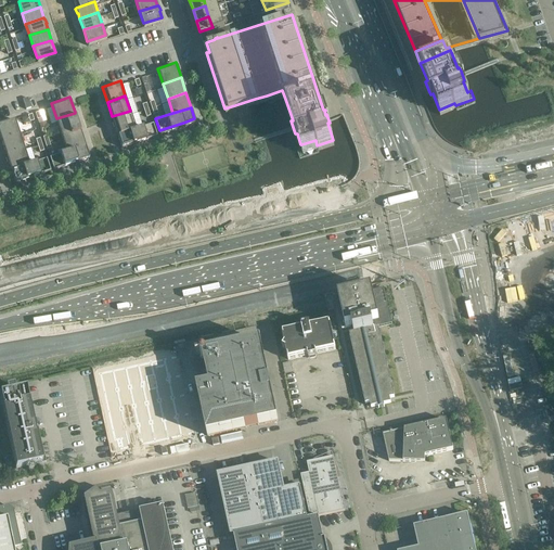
[(114,123),(117,131),(136,126),(134,125),(130,111),(112,116),(112,117),(111,118),(113,123),(114,123)]
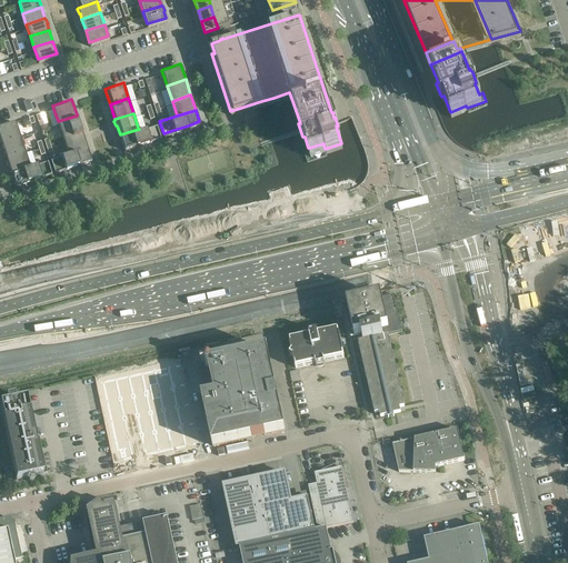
[(58,121),(62,137),(81,130),(77,116),(58,121)]
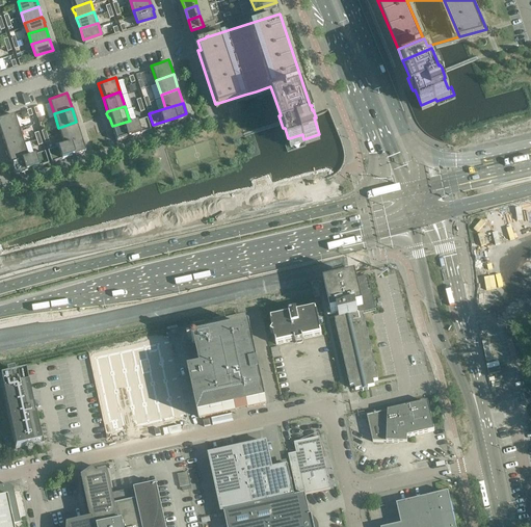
[(1,131),(18,125),(14,110),(0,114),(0,131),(1,131)]
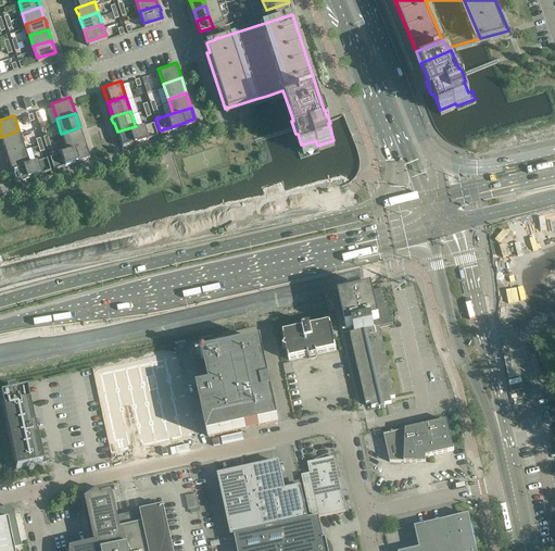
[(136,126),(117,132),(121,143),(156,132),(152,120),(135,125),(136,126)]
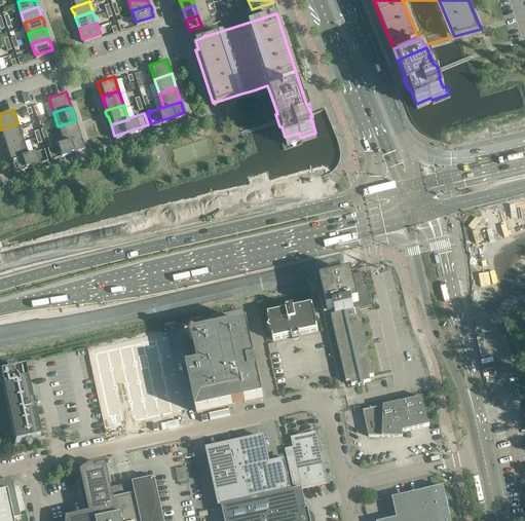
[(58,126),(63,140),(80,135),(75,120),(58,126)]
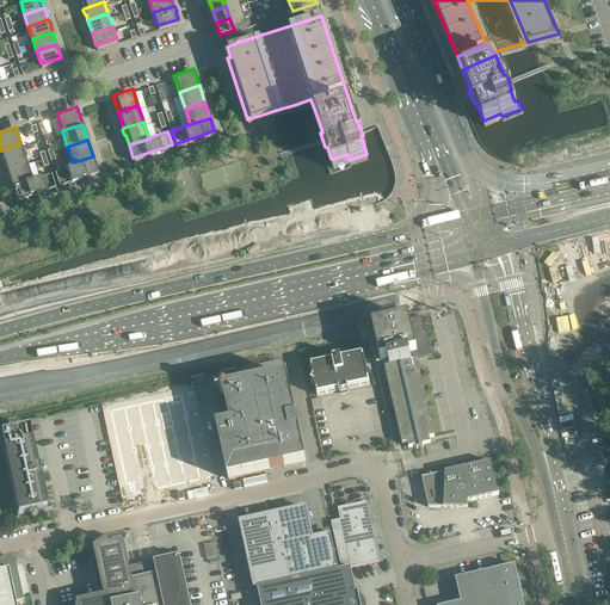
[(6,167),(26,160),(20,143),(1,150),(6,166),(6,167)]
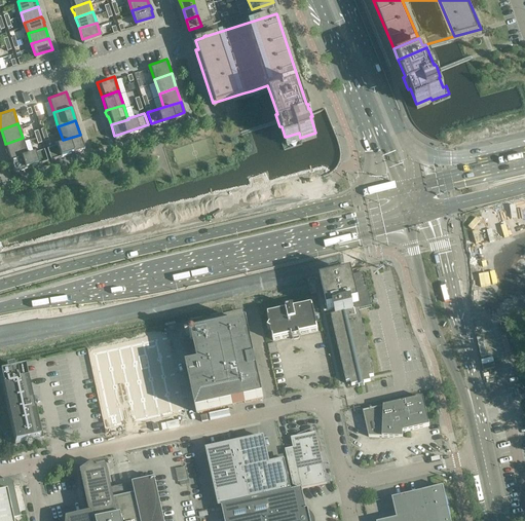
[(63,140),(46,145),(49,156),(83,146),(80,135),(63,140)]
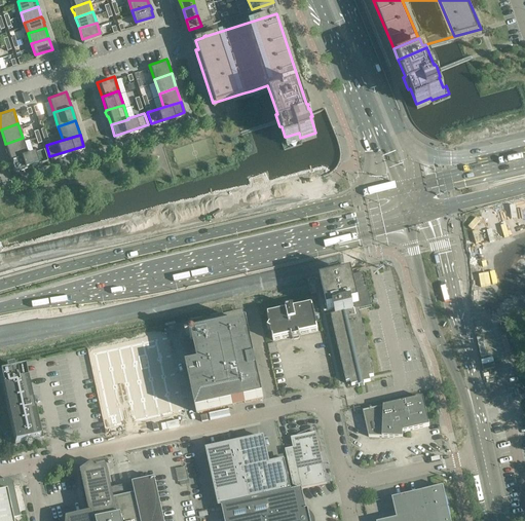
[(7,149),(9,157),(27,152),(27,151),(23,138),(5,144),(5,145),(4,145),(6,149),(7,149)]
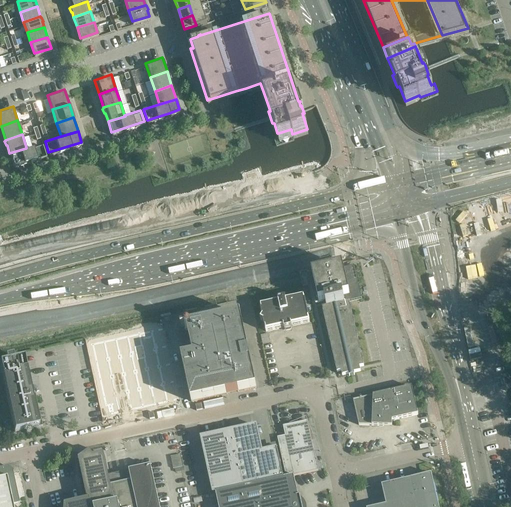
[(26,148),(9,153),(13,164),(23,161),(23,160),(36,156),(46,153),(42,142),(26,147),(26,148)]
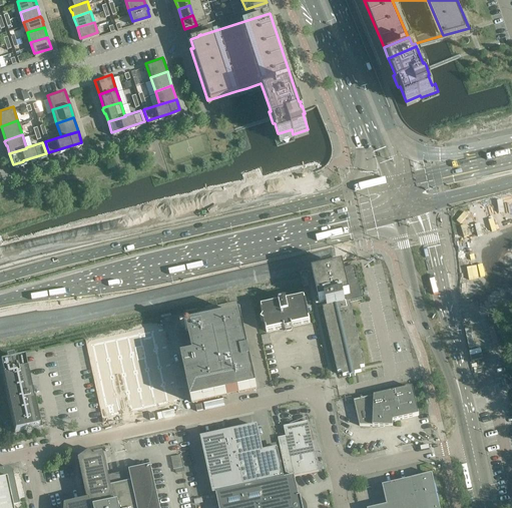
[(326,303),(322,304),(337,369),(341,368),(342,372),(349,370),(349,372),(355,371),(354,369),(361,368),(360,363),(364,362),(349,298),(362,295),(354,262),(309,272),(315,300),(325,297),(326,303)]
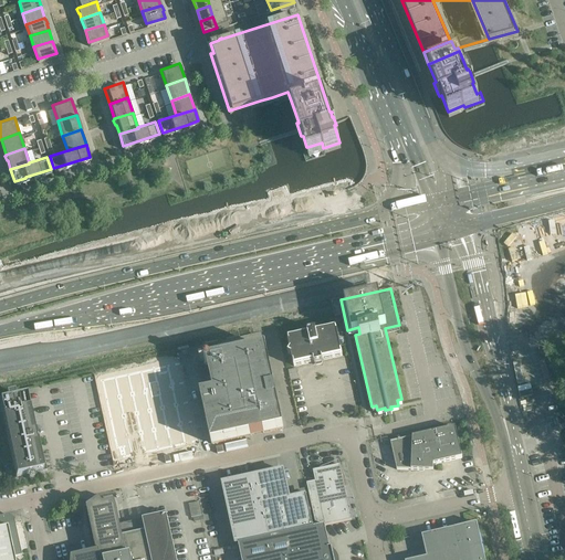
[(321,356),(321,358),(323,357),(322,355),(342,351),(341,346),(338,337),(337,335),(338,335),(336,327),(335,321),(315,326),(315,325),(306,327),(306,328),(286,333),(288,337),(289,345),(286,348),(290,349),(292,357),(293,361),(312,357),(312,359),(314,359),(313,357),(321,356)]
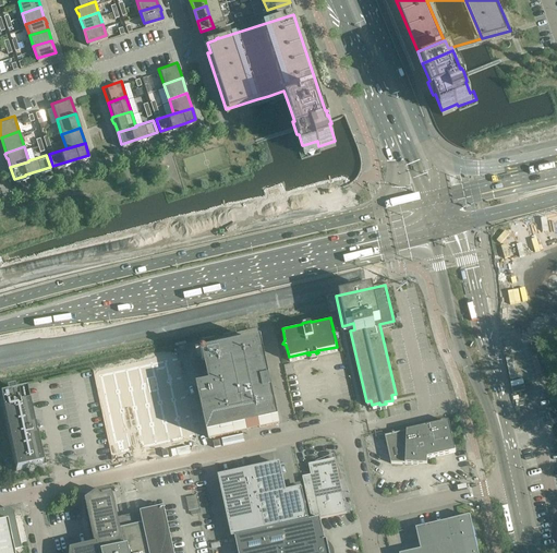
[(278,418),(261,338),(207,349),(205,347),(202,348),(200,350),(200,351),(196,352),(197,353),(201,353),(203,356),(204,356),(209,383),(197,385),(207,434),(278,418)]
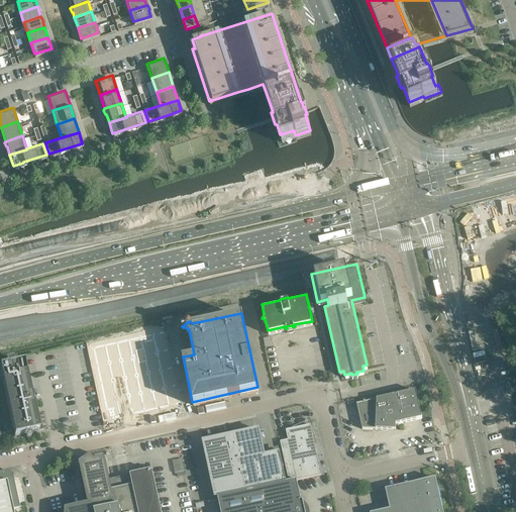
[(130,334),(96,341),(111,413),(180,398),(165,326),(130,334)]
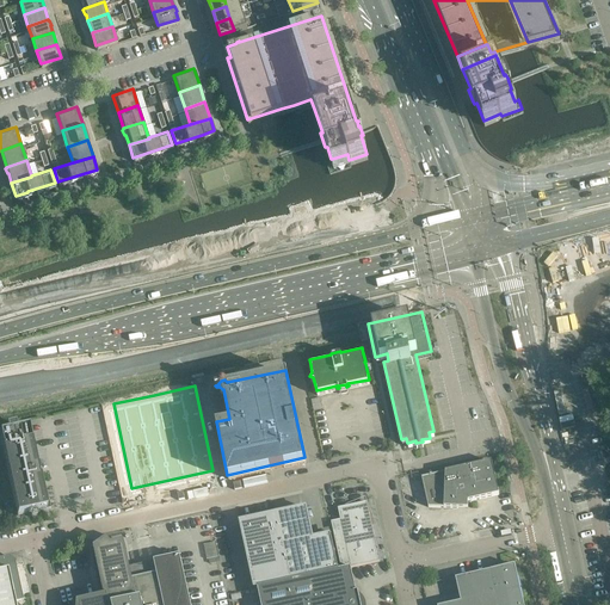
[(0,438),(16,511),(49,504),(38,456),(35,456),(26,423),(14,426),(13,421),(5,423),(6,427),(0,428),(0,438)]
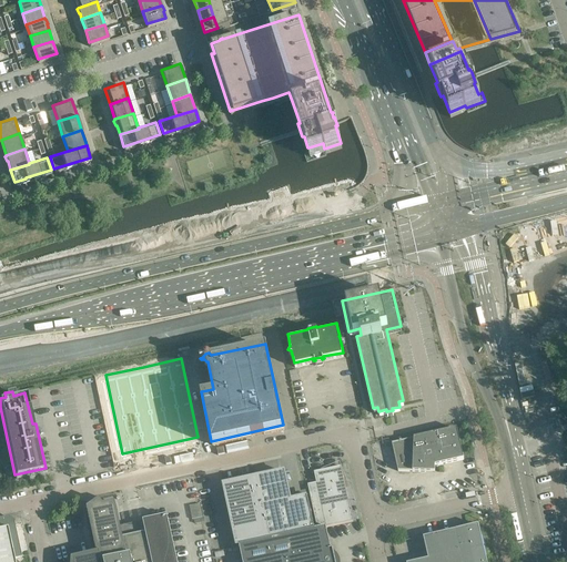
[(397,467),(425,468),(425,463),(463,455),(456,425),(391,439),(397,467)]
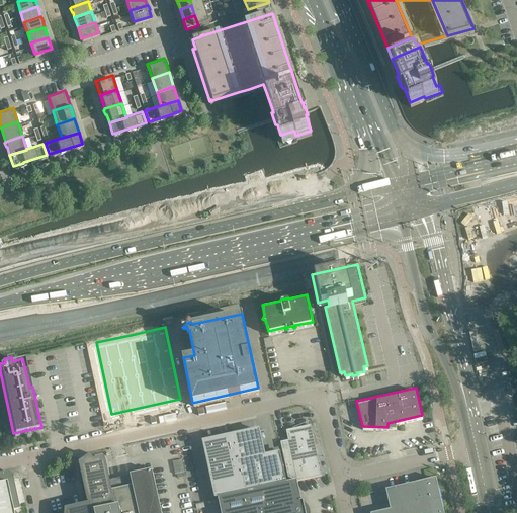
[(310,421),(285,427),(287,436),(279,438),(288,479),(321,472),(317,451),(310,421)]
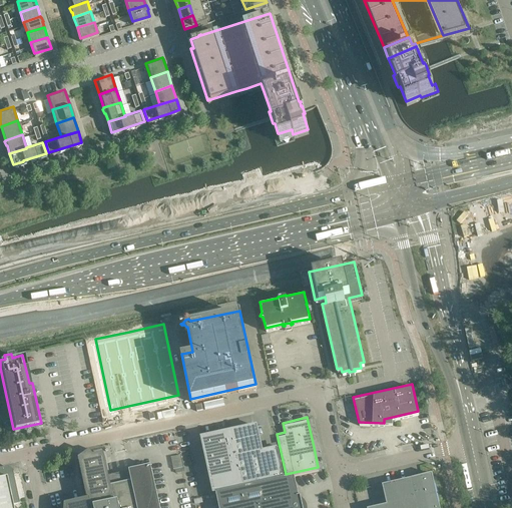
[(254,422),(228,428),(231,441),(259,435),(256,422),(254,423),(254,422)]
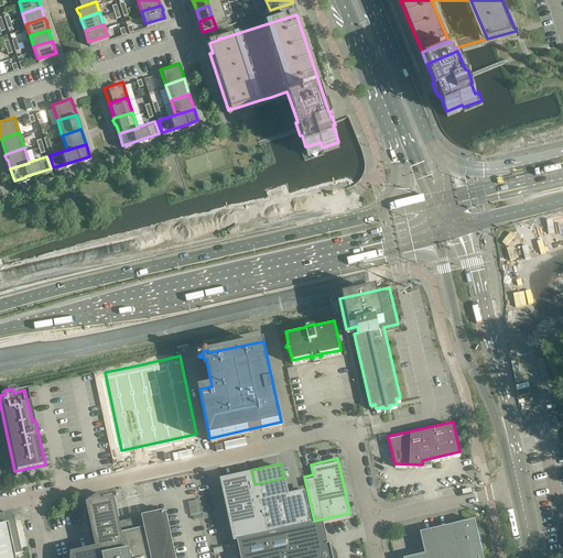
[(222,477),(220,477),(230,522),(261,515),(258,500),(255,484),(251,470),(250,470),(224,476),(222,477)]
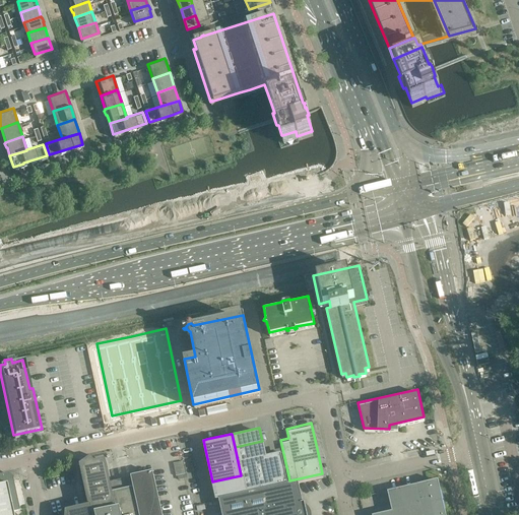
[(262,441),(235,447),(238,461),(265,455),(265,454),(264,449),(262,441)]
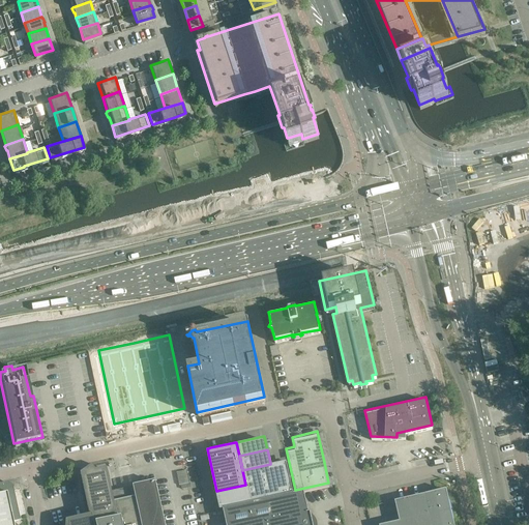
[(270,464),(242,470),(245,485),(248,500),(293,491),(286,460),(270,463),(270,464)]
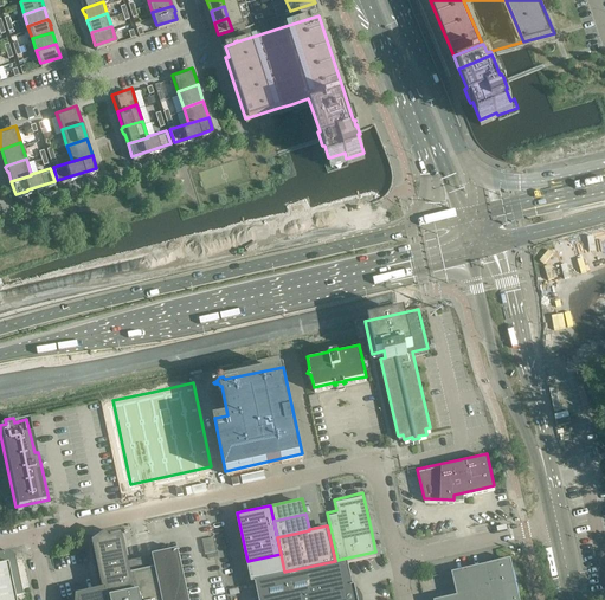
[(190,599),(178,546),(152,552),(152,553),(128,557),(122,531),(109,535),(105,529),(92,539),(103,588),(78,594),(76,592),(78,595),(81,599),(190,599)]
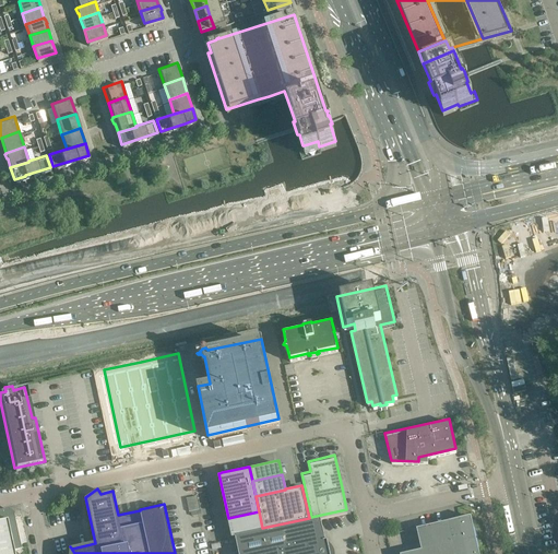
[(188,492),(190,505),(201,504),(198,491),(188,492)]
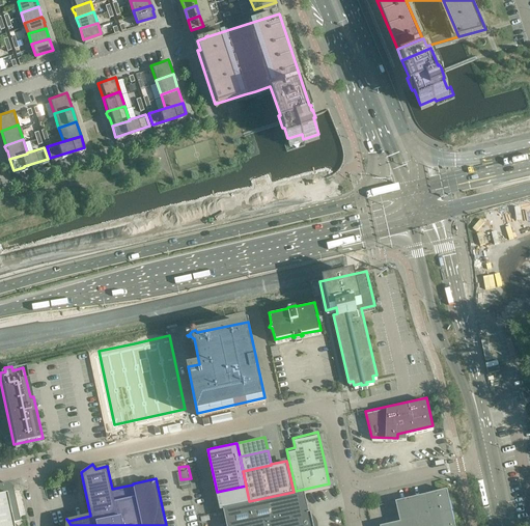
[(0,525),(14,525),(11,519),(19,517),(11,482),(5,478),(0,479),(0,525)]
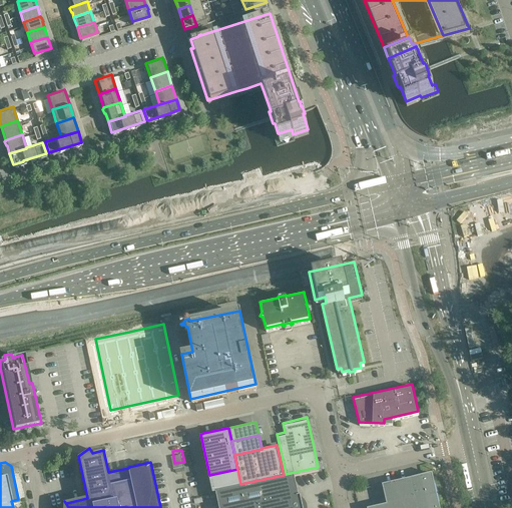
[(237,469),(209,475),(211,482),(212,490),(240,484),(237,469)]
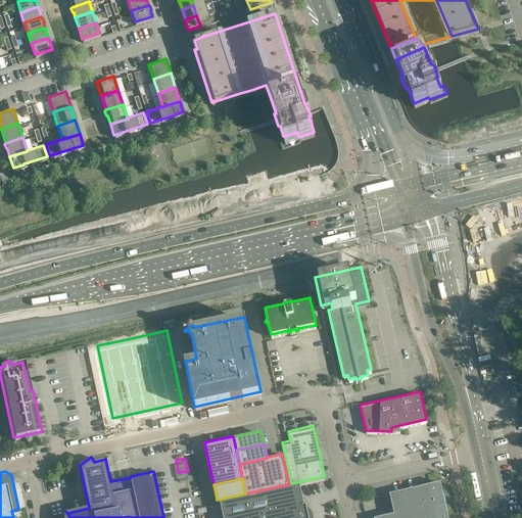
[(393,511),(374,516),(374,517),(447,517),(440,480),(439,480),(389,491),(393,511)]
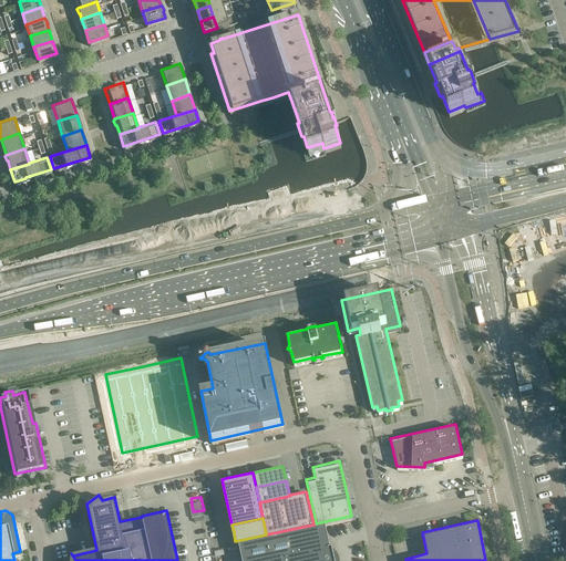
[(335,560),(331,546),(331,544),(329,544),(325,522),(238,541),(242,560),(335,560)]
